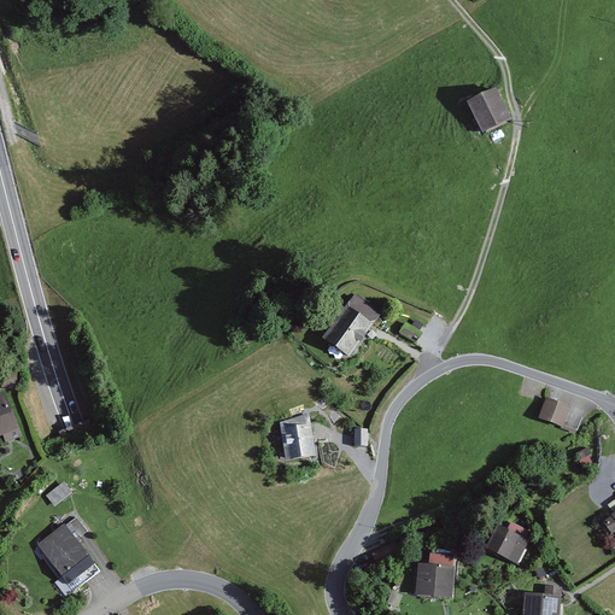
[(498,92),(469,105),(481,134),(511,121),(498,92)]
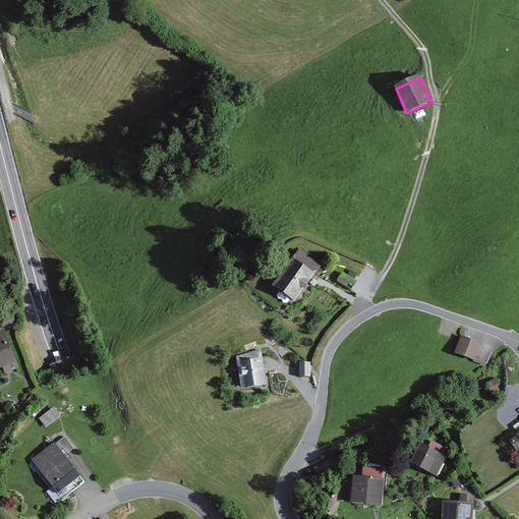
[(321,265),(297,248),(273,287),(296,302),(321,265)]
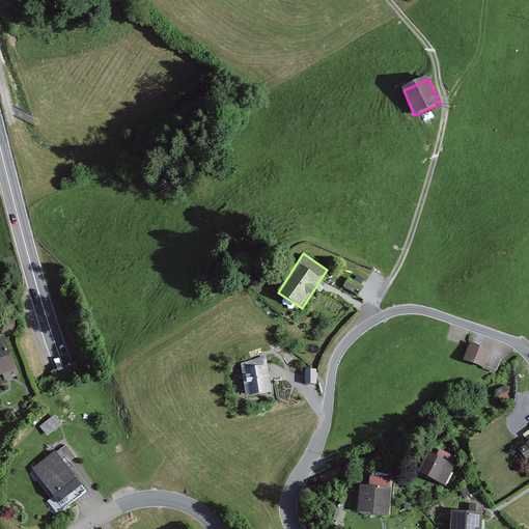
[(365,285),(349,276),(343,285),(360,294),(365,285)]
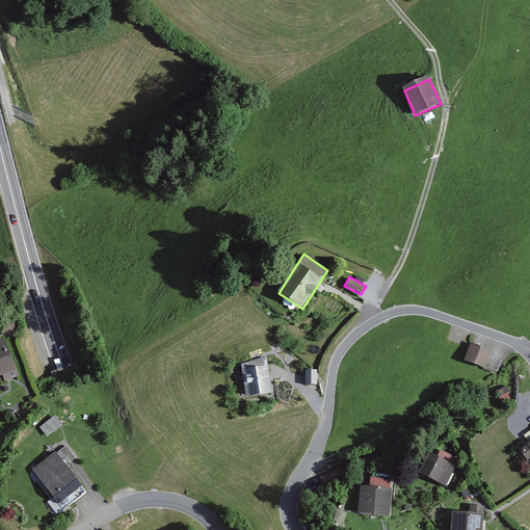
[(0,373),(2,373),(5,380),(18,375),(2,338),(0,338),(0,373)]
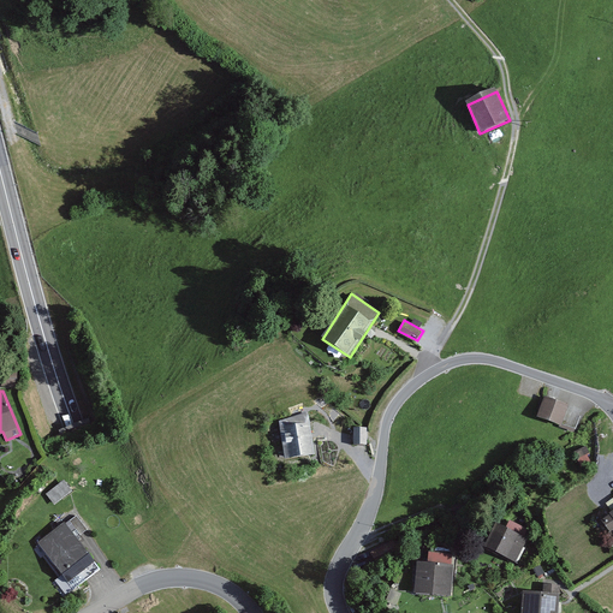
[(570,405),(545,396),(537,418),(563,427),(570,405)]
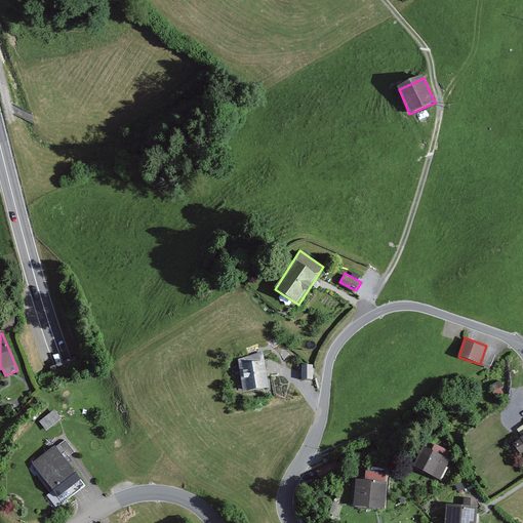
[(264,353),(236,358),(243,392),(270,387),(264,353)]
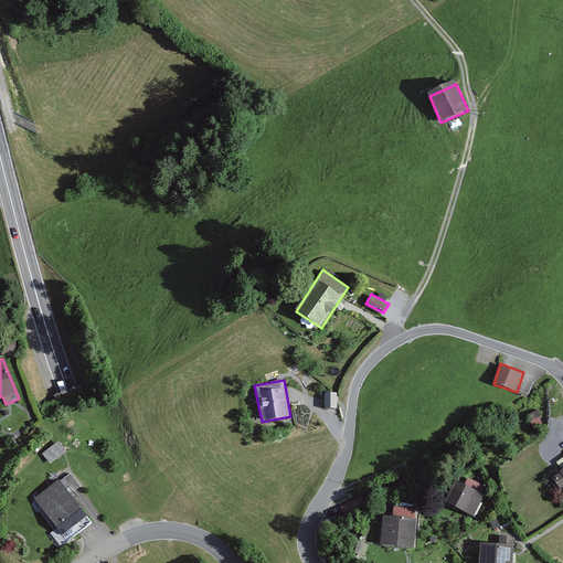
[(538,422),(548,418),(543,405),(533,407),(538,422)]
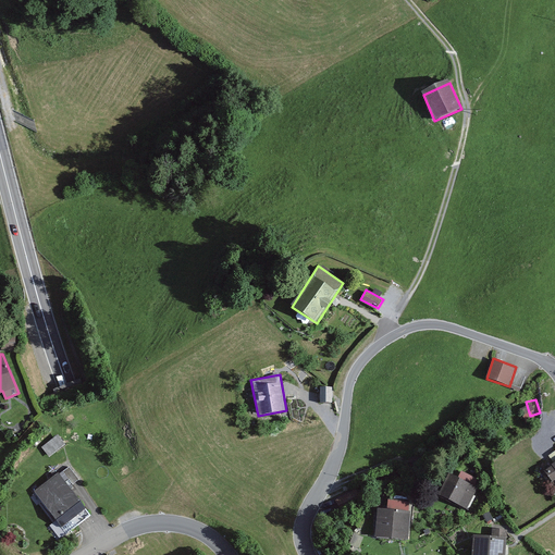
[(54,451),(69,438),(61,429),(47,442),(54,451)]
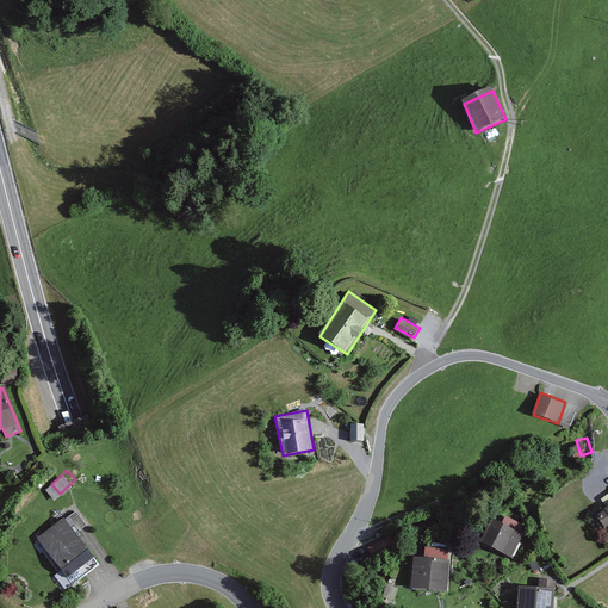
[(507,525),(491,517),(481,541),(514,554),(527,525),(509,517),(507,525)]
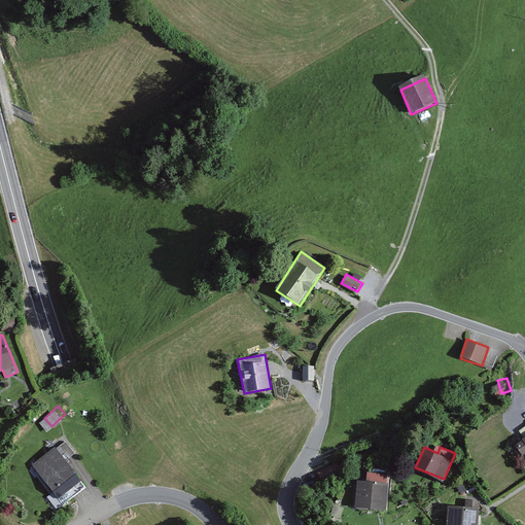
[(56,449),(33,466),(60,500),(82,483),(56,449)]
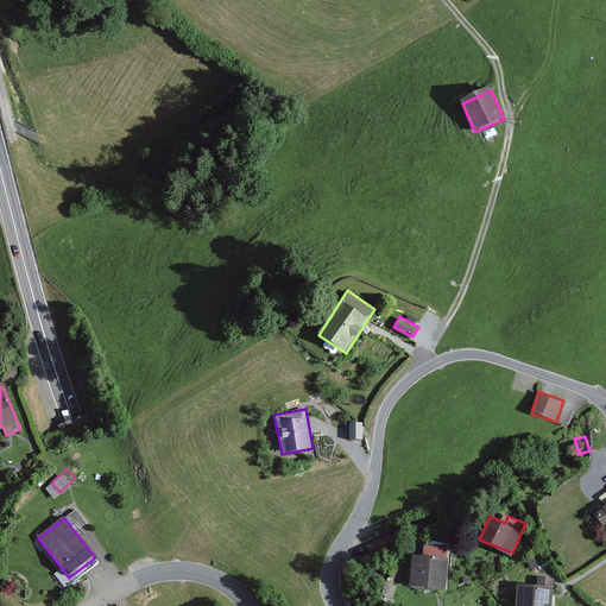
[(422,555),(412,554),(409,585),(449,589),(453,543),(424,541),(422,555)]
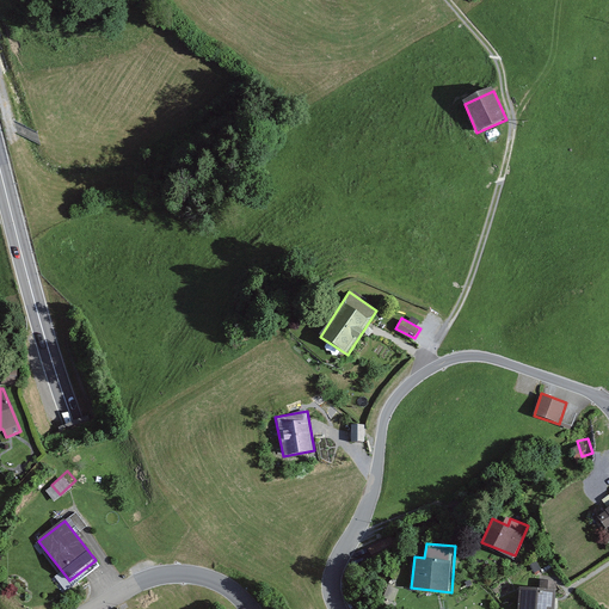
[(536,589),(518,586),(516,608),(555,608),(559,580),(537,578),(536,589)]
